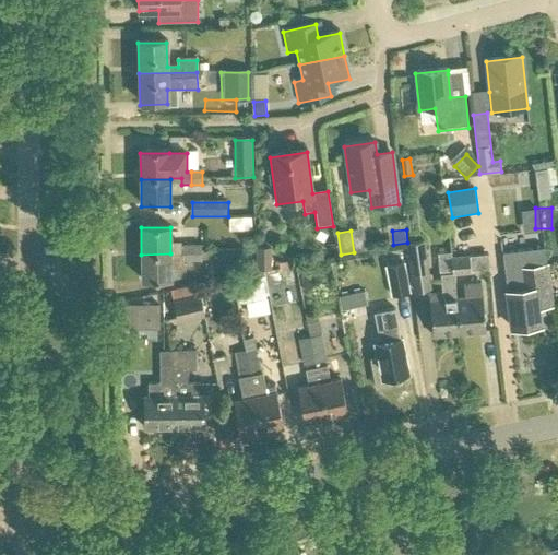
[(414,293),(432,291),(426,241),(407,245),(414,293)]
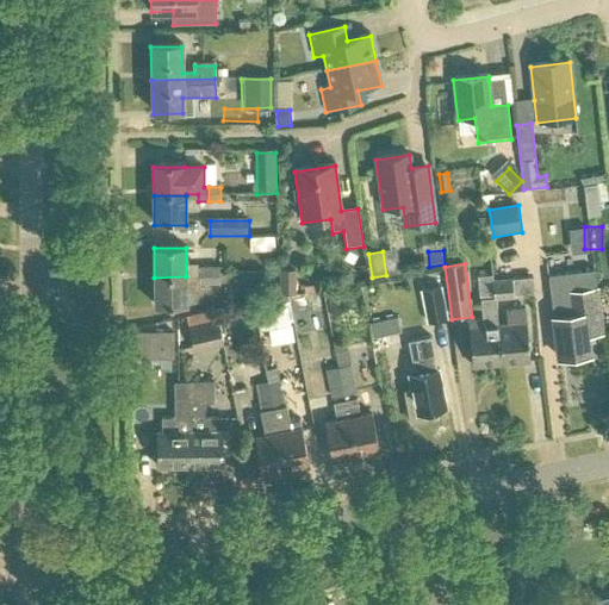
[(297,295),(298,273),(280,272),(279,295),(297,295)]
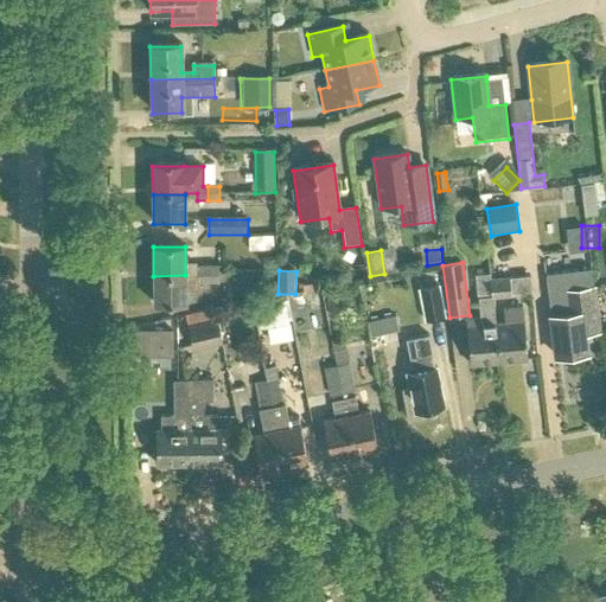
[(185,275),(153,276),(153,306),(185,306),(185,290),(201,290),(201,285),(238,283),(238,275),(221,275),(201,275),(185,275)]
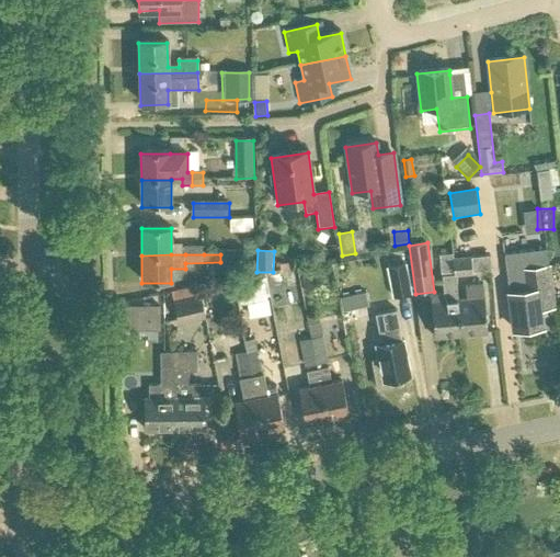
[(458,277),(473,276),(473,270),(491,269),(490,254),(456,258),(458,277)]
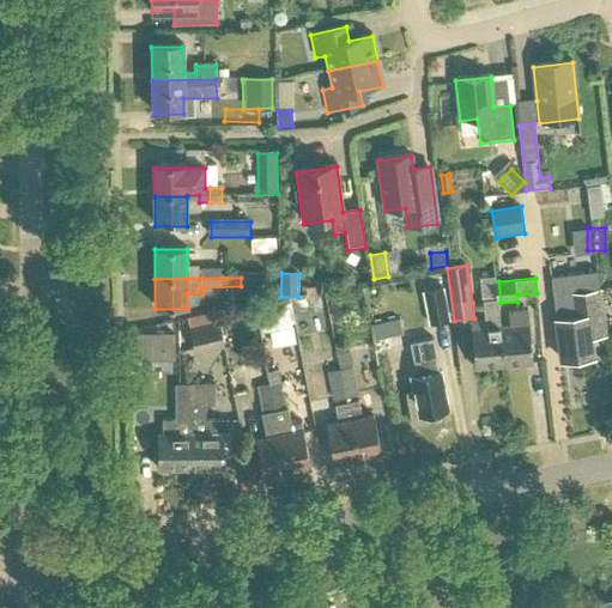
[(430,326),(452,322),(446,290),(424,293),(430,326)]
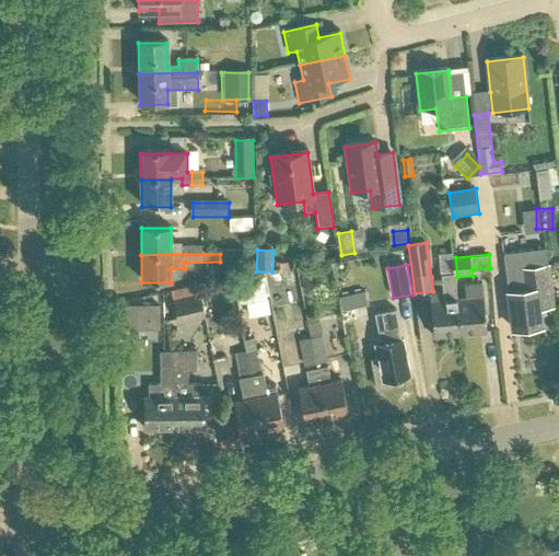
[(513,329),(542,327),(540,310),(551,309),(548,267),(520,269),(522,292),(510,293),(513,329)]
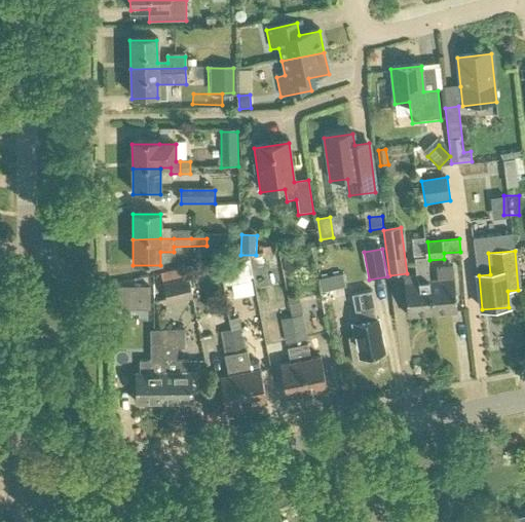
[(433,315),(429,284),(427,259),(414,260),(415,277),(404,278),(408,319),(433,315)]
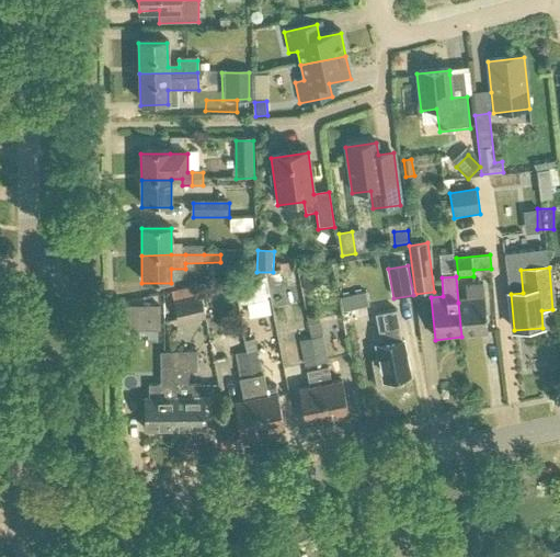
[(240,305),(267,300),(264,280),(237,285),(240,305)]
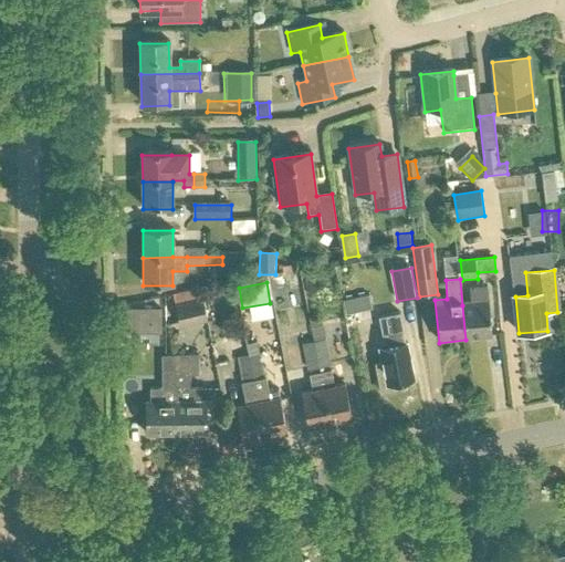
[(462,305),(466,340),(493,337),(488,288),(470,289),(472,304),(462,305)]
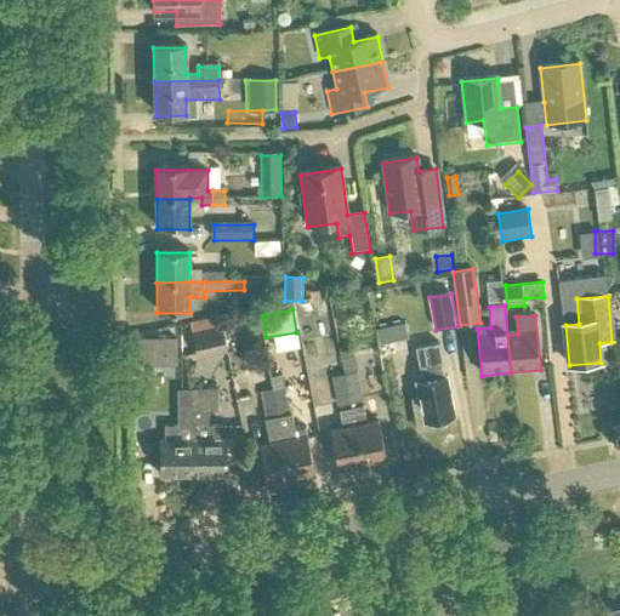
[(405,326),(391,330),(394,343),(409,340),(405,326)]
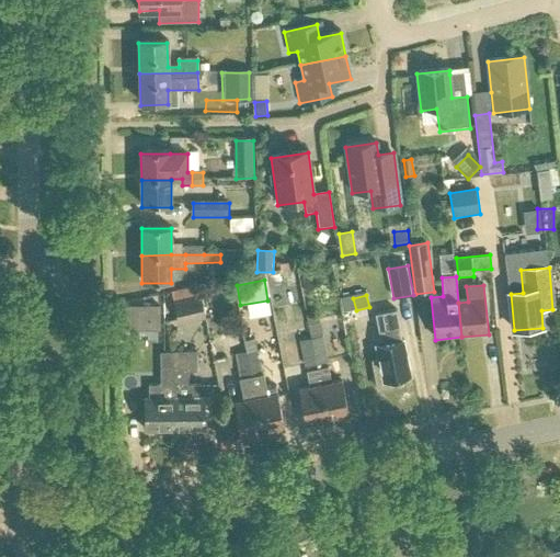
[(201,296),(173,302),(180,326),(206,319),(201,296)]
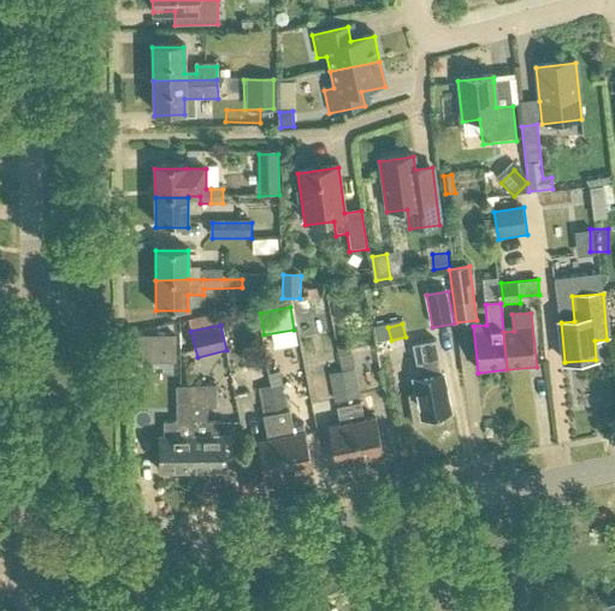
[(135,336),(135,361),(155,361),(155,336),(135,336)]
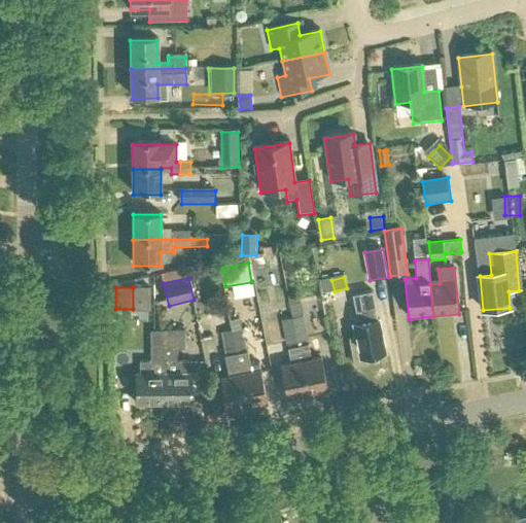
[(379,321),(376,306),(373,292),(359,295),(364,323),(353,325),(360,359),(386,355),(380,321),(379,321)]
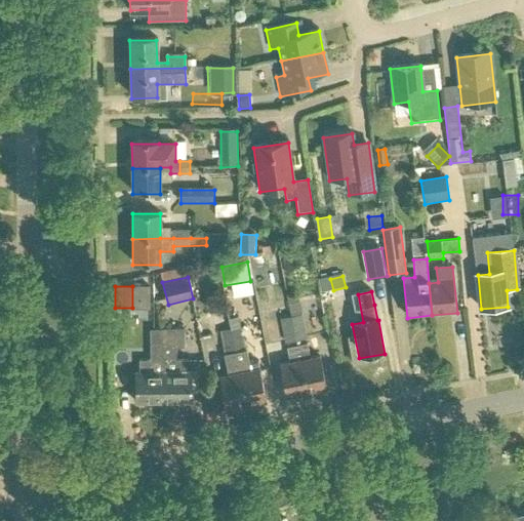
[(292,318),(297,343),(308,341),(304,316),(292,318)]
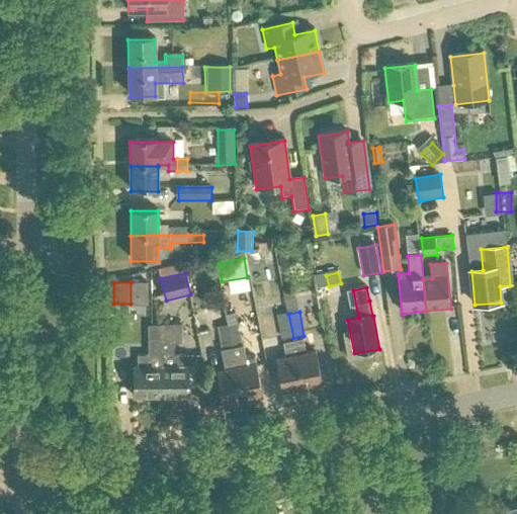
[(282,340),(293,338),(288,314),(278,316),(282,340)]
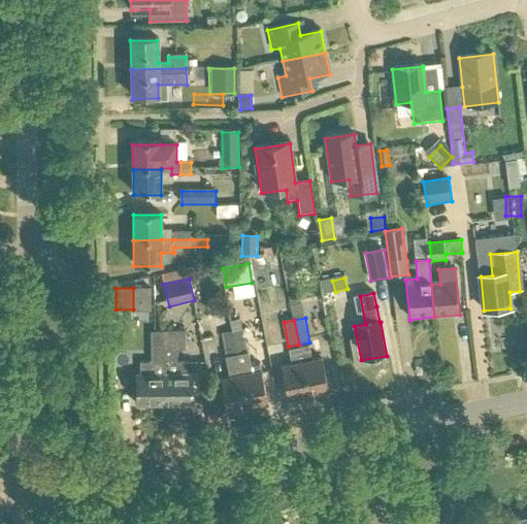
[(188,355),(207,355),(207,330),(188,330),(188,355)]
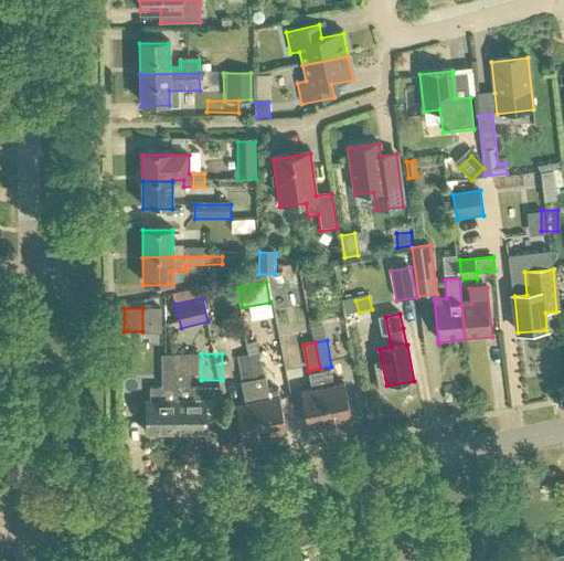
[(249,356),(254,382),(265,380),(261,353),(249,356)]
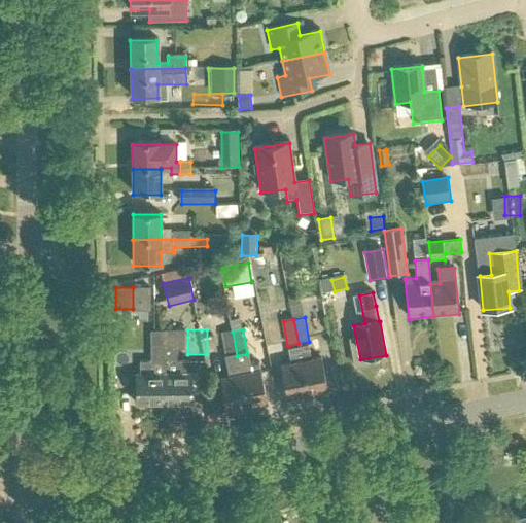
[(226,358),(237,356),(233,332),(221,334),(226,358)]
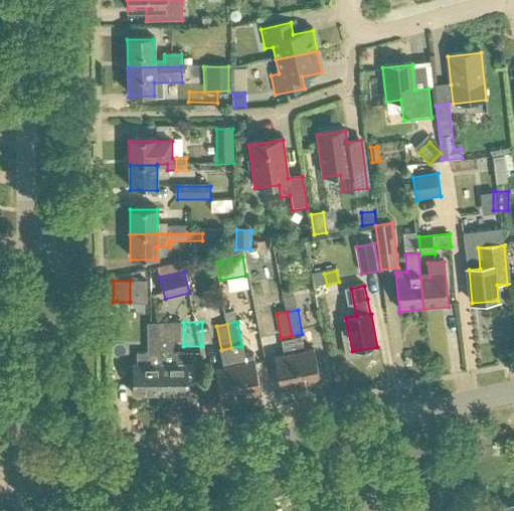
[(133,396),(160,396),(160,325),(148,325),(148,354),(137,354),(137,366),(133,366),(133,396)]
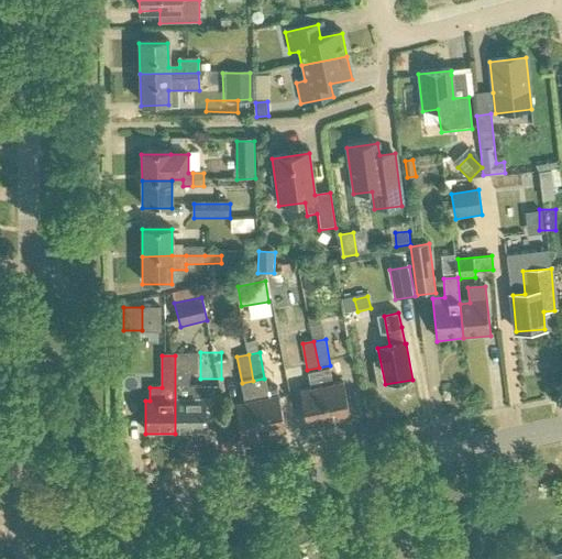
[(175,355),(175,434),(205,434),(205,388),(188,388),(188,374),(198,374),(198,355),(175,355)]
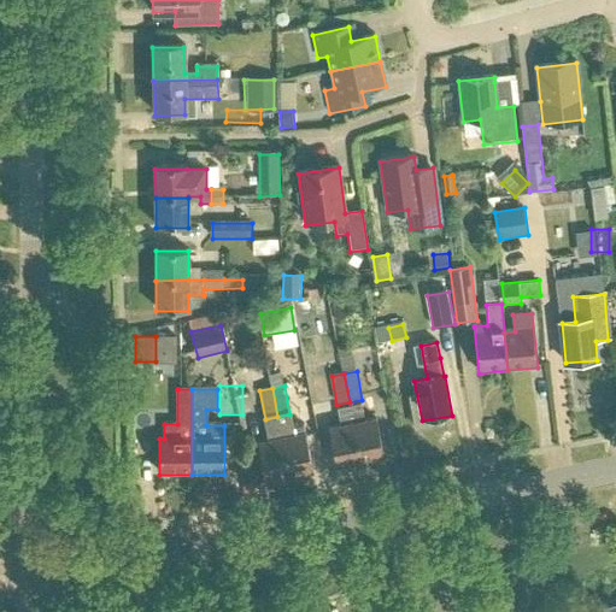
[(351,407),(361,463),(385,459),(377,421),(365,423),(362,405),(351,407)]
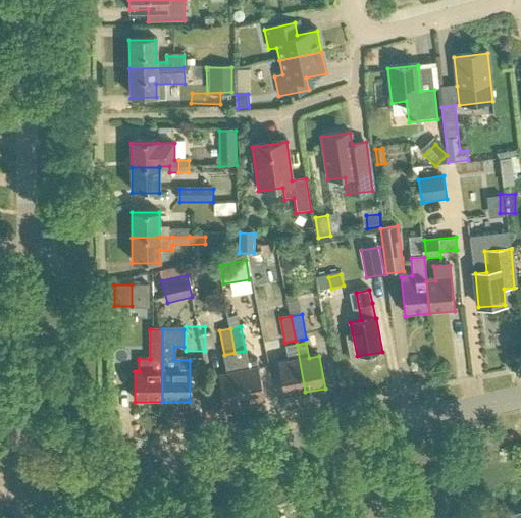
[(284,396),(305,392),(297,345),(287,347),(290,362),(278,364),(284,396)]
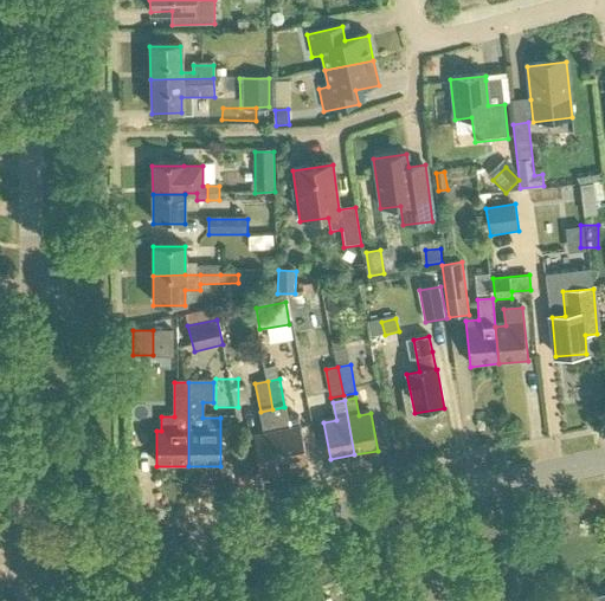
[(275,415),(284,469),(308,464),(300,427),(289,430),(285,413),(275,415)]
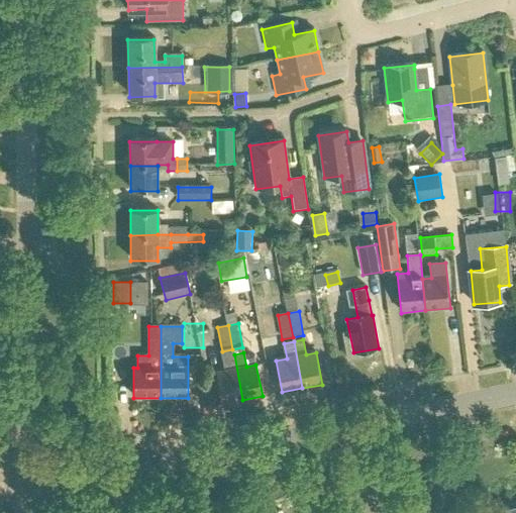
[(223,404),(242,400),(234,354),(224,355),(227,371),(217,373),(223,404)]
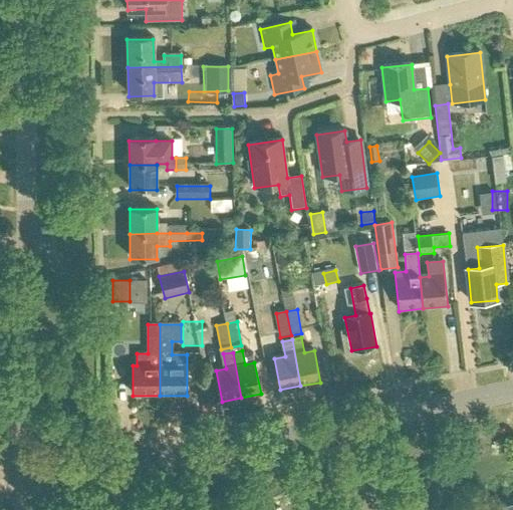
[(512,501),(491,507),(491,509),(512,509),(512,501)]
